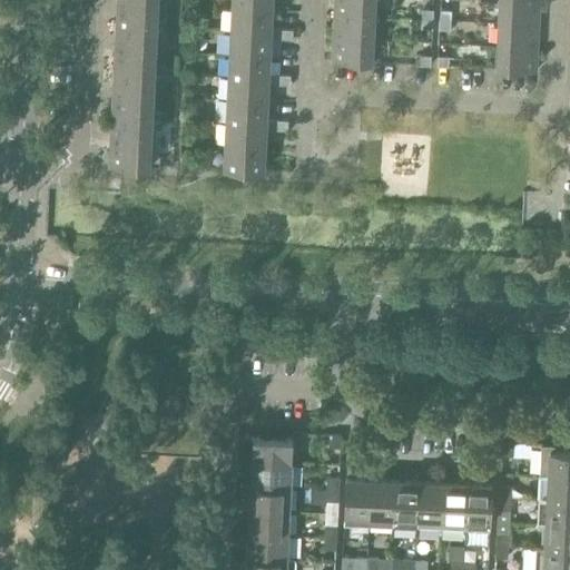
[(118,0),(117,25),(166,27),(167,22),(157,22),(158,0),(118,0)]
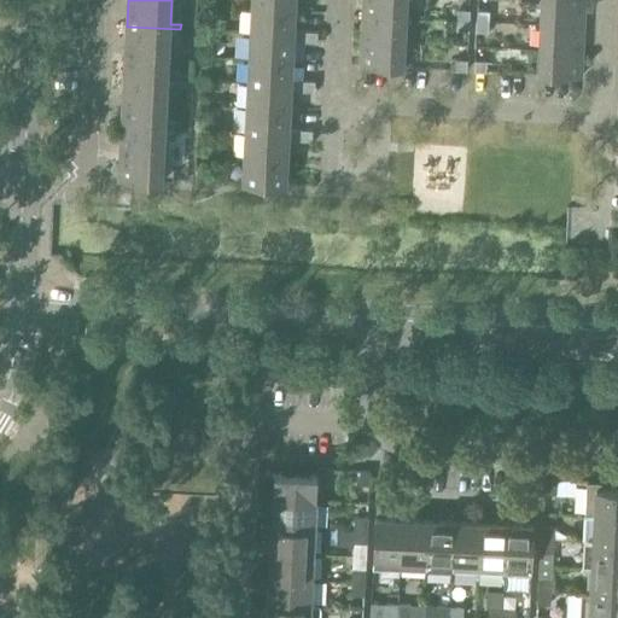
[(251,0),(251,9),(296,11),(296,0),(251,0)]
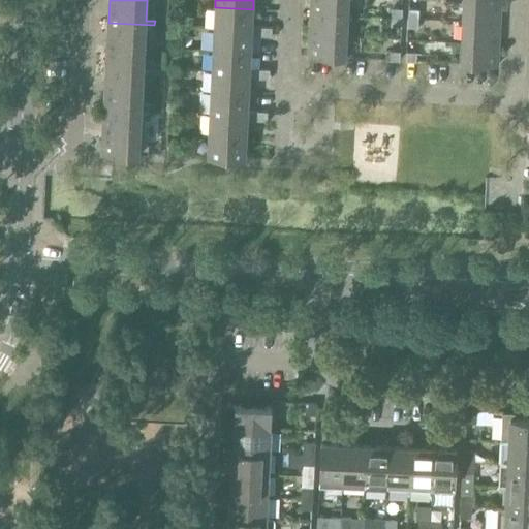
[(310,0),(310,12),(347,14),(348,0),(310,0)]
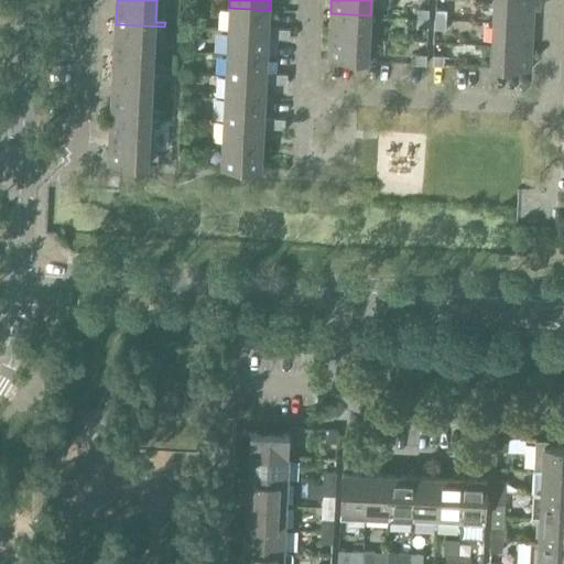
[(494,0),(494,21),(533,23),(534,1),(520,0),(494,0)]
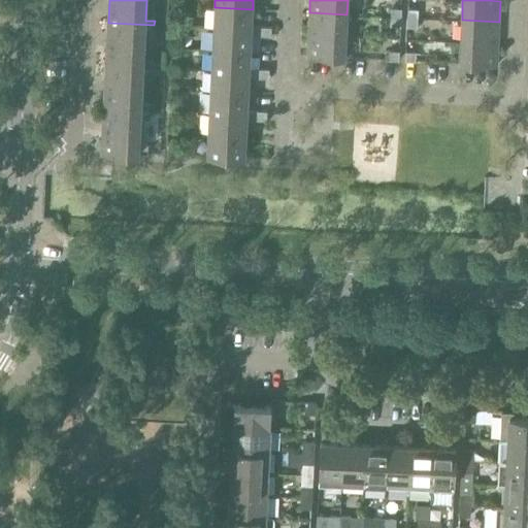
[(215,7),(213,28),(252,30),(252,26),(253,9),(215,7)]
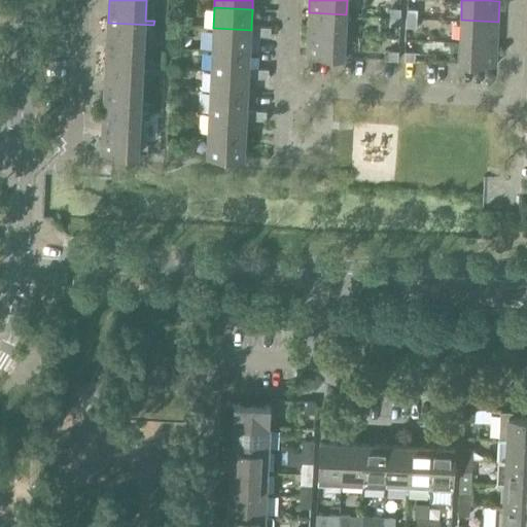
[(400,16),(401,8),(390,8),(390,16),(400,16)]
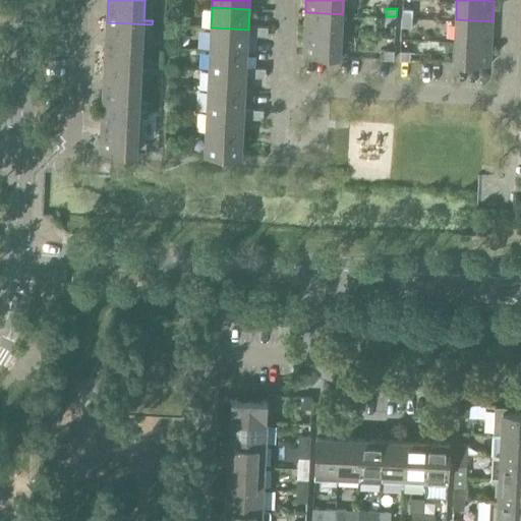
[(402,8),(402,17),(412,17),(413,9),(402,8)]
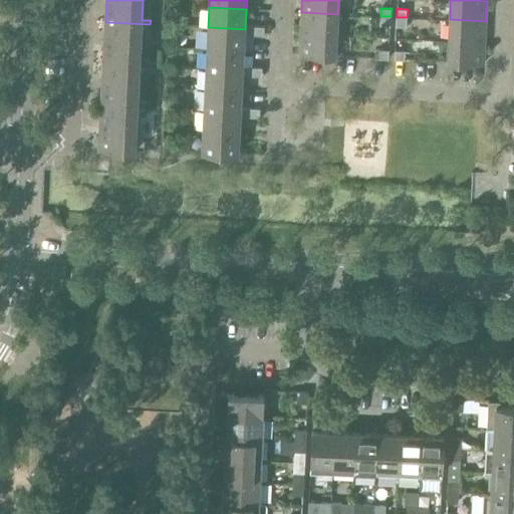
[(300,32),(336,34),(337,14),(301,12),(300,32)]
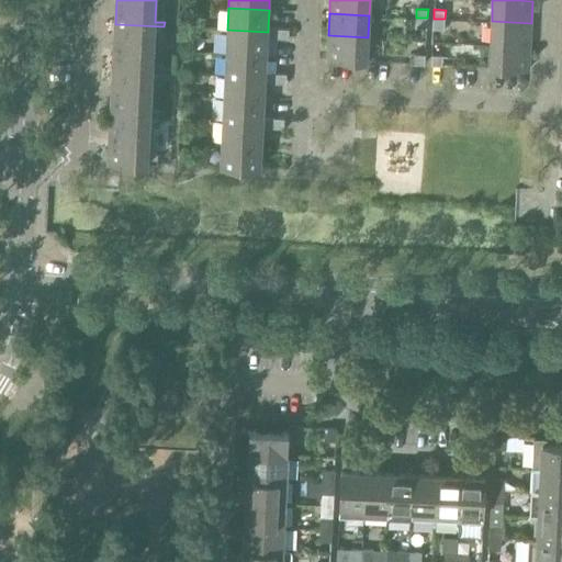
[(427,29),(427,18),(416,18),(416,27),(427,29)]
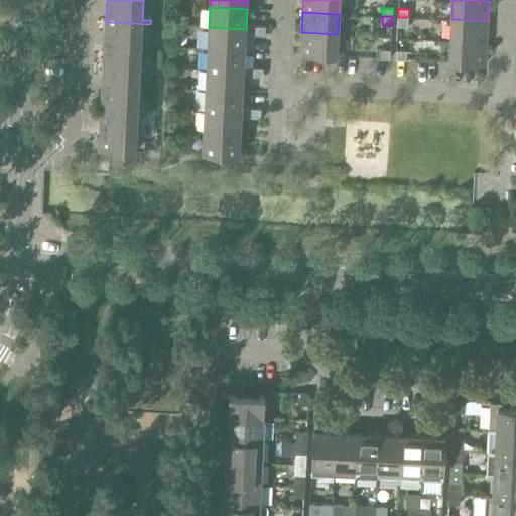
[(408,17),(398,17),(398,26),(408,26),(408,17)]
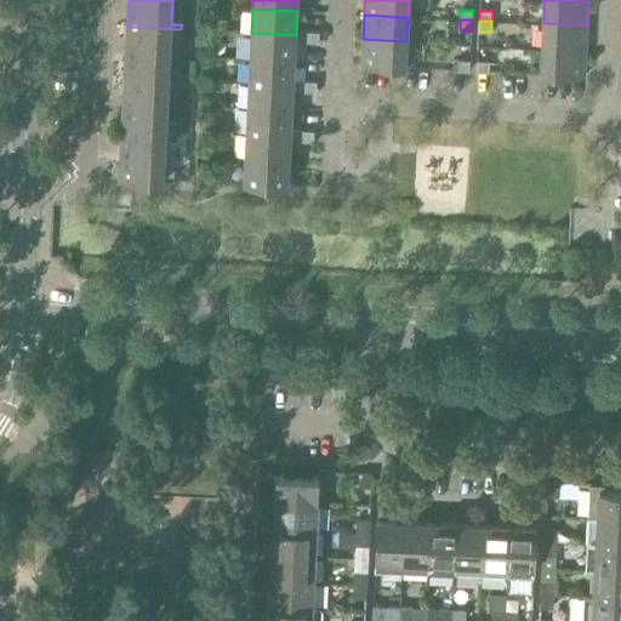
[(543,23),(542,49),(586,50),(587,26),(543,23)]
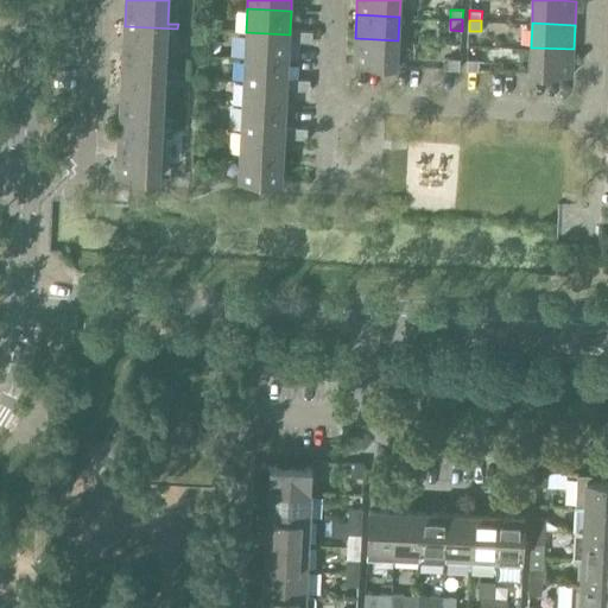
[(177,36),(177,29),(125,26),(122,75),(175,77),(176,73),(165,73),(168,35),(177,36)]
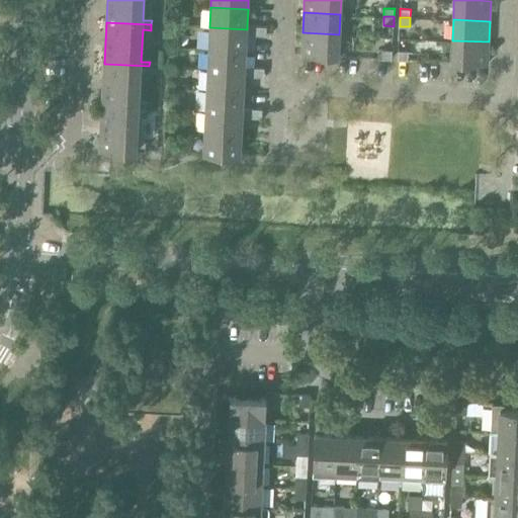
[(257,26),(257,35),(266,35),(266,26),(257,26)]
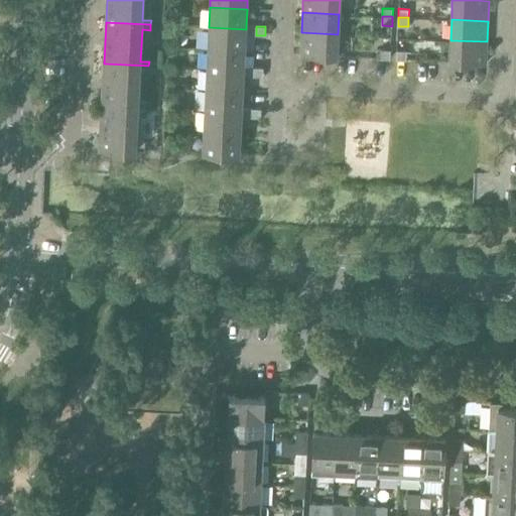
[(209,27),(208,48),(245,49),(246,34),(246,29),(209,27)]
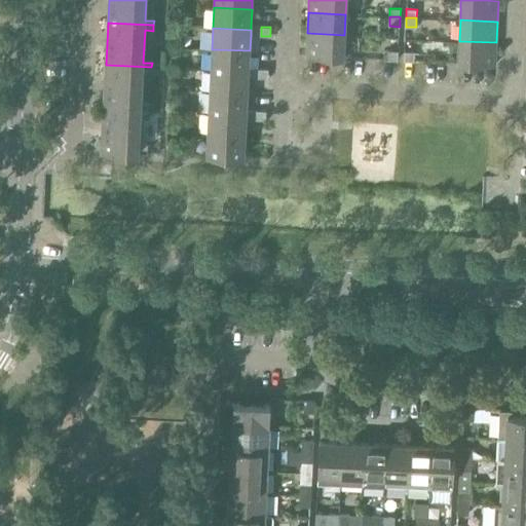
[(343,58),(344,35),(307,33),(306,55),(343,58)]
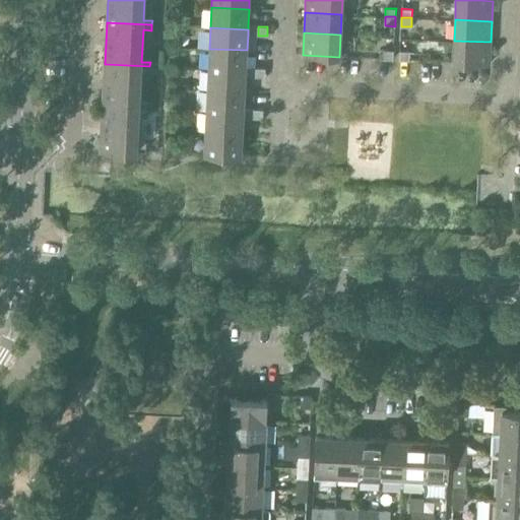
[(491,42),(454,41),(453,62),(490,64),(491,42)]
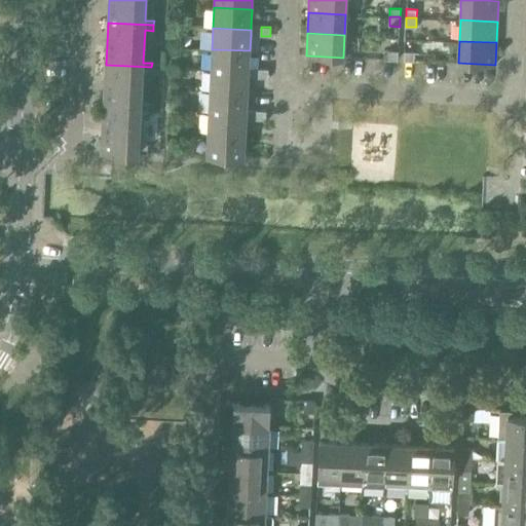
[(212,49),(211,70),(249,72),(249,68),(250,50),(212,49)]
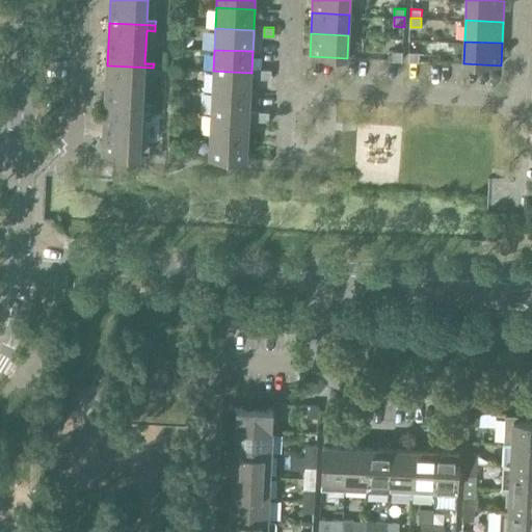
[(392,60),(402,60),(402,52),(393,51),(392,60)]
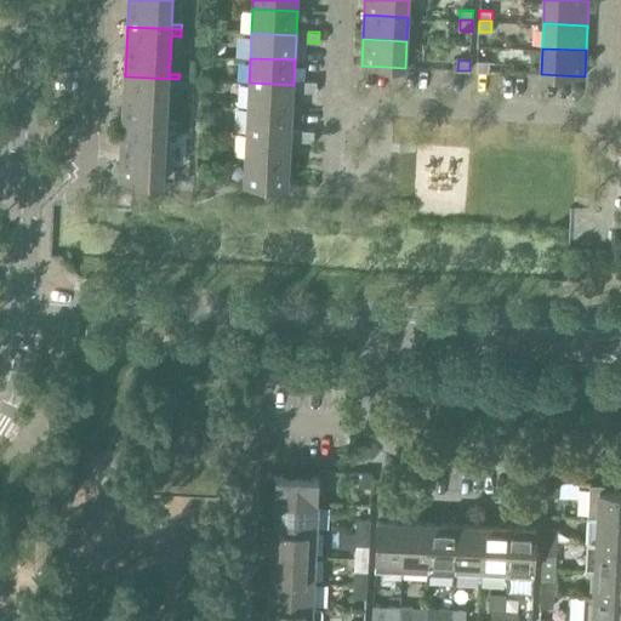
[(489,72),(489,62),(478,61),(477,72),(489,72)]
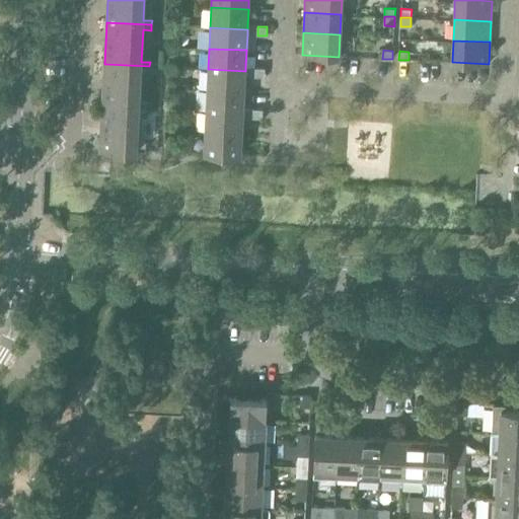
[(149,66),(104,64),(102,104),(147,107),(148,103),(139,103),(141,71),(149,71),(149,66)]
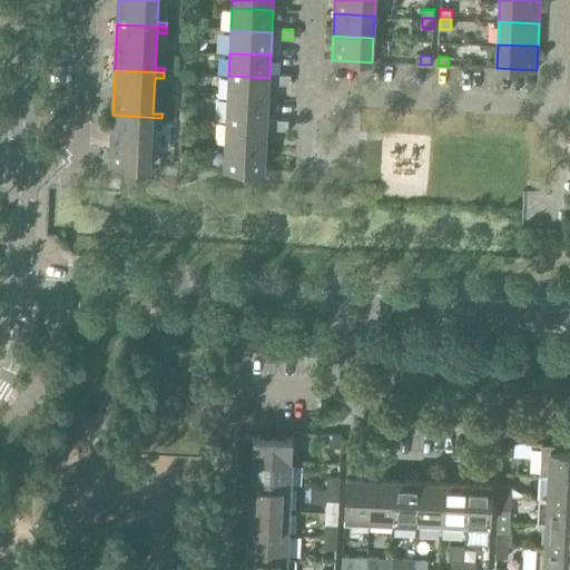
[(281,75),(279,84),(291,85),(291,75),(281,75)]
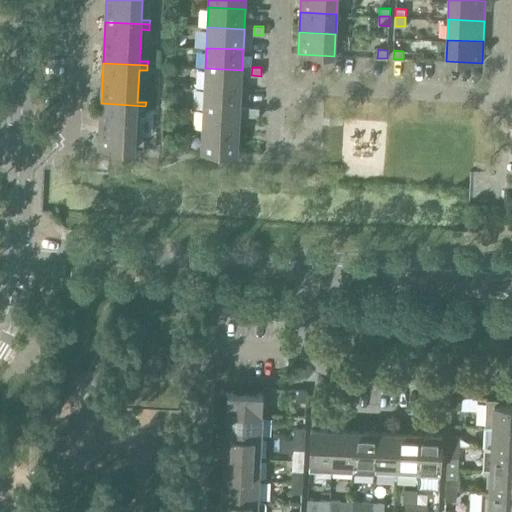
[(205,68),(204,88),(241,90),(241,75),(242,70),(205,68)]
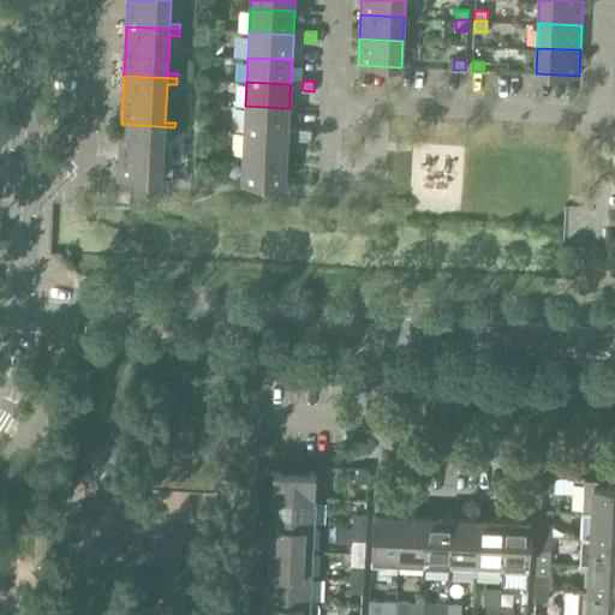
[(245,106),(244,131),(288,133),(288,129),(290,108),(245,106)]
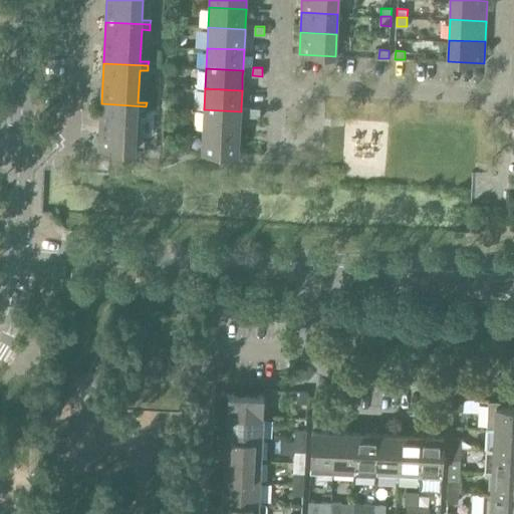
[(146,111),(146,106),(101,103),(99,147),(144,149),(145,140),(136,139),(138,111),(146,111)]
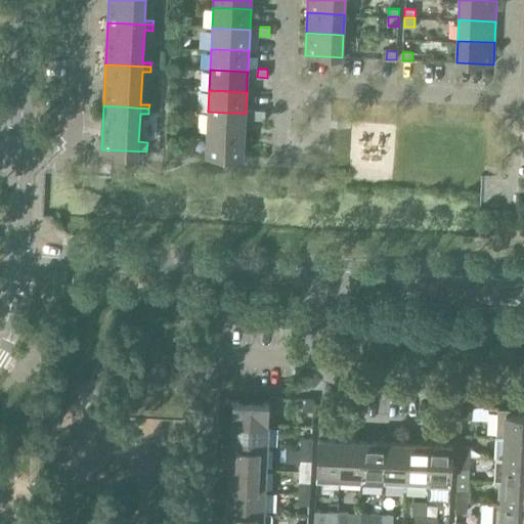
[(256,110),(255,119),(265,119),(265,111),(256,110)]
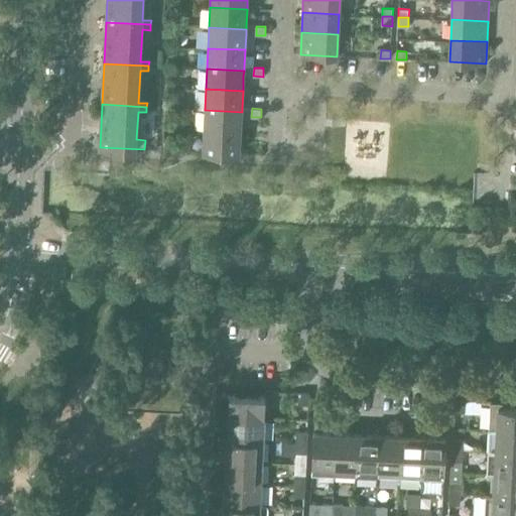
[(241,117),(242,112),(205,110),(204,130),(241,132),(241,117)]
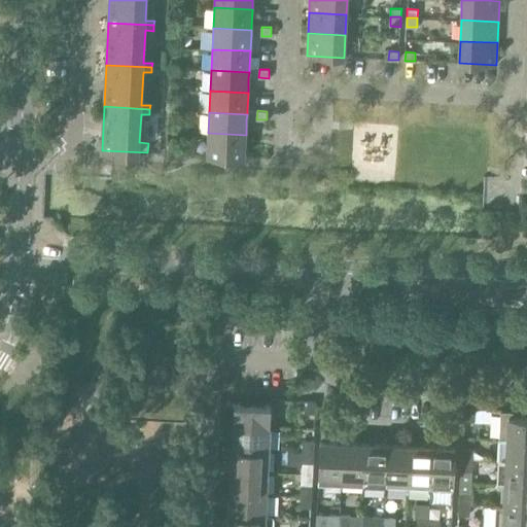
[(245,156),(246,135),(208,133),(207,154),(245,156)]
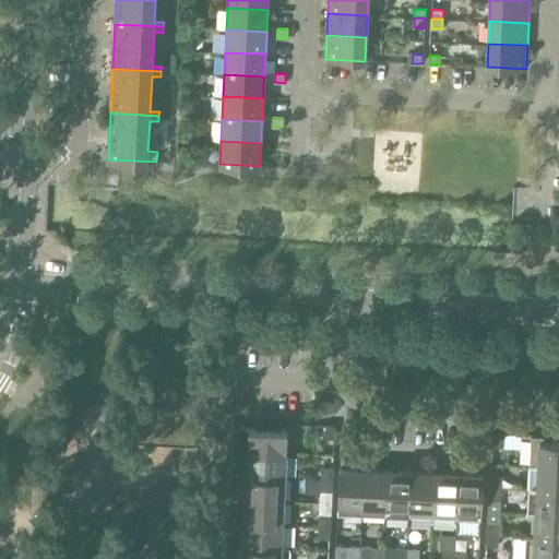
[(188,163),(188,154),(178,153),(177,163),(188,163)]
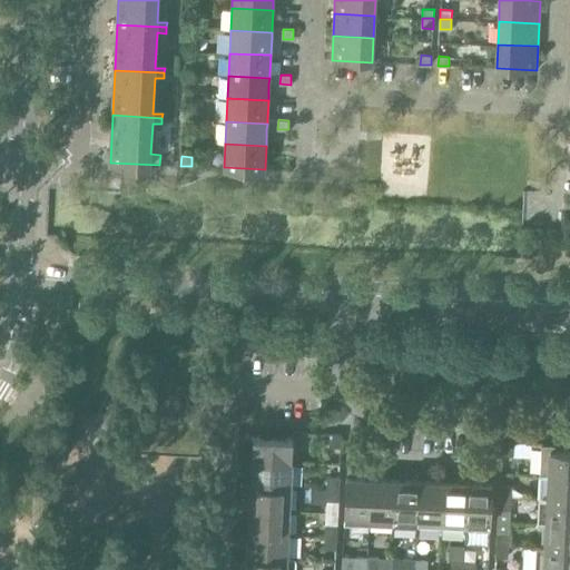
[(254,341),(241,340),(241,353),(253,354),(254,341)]
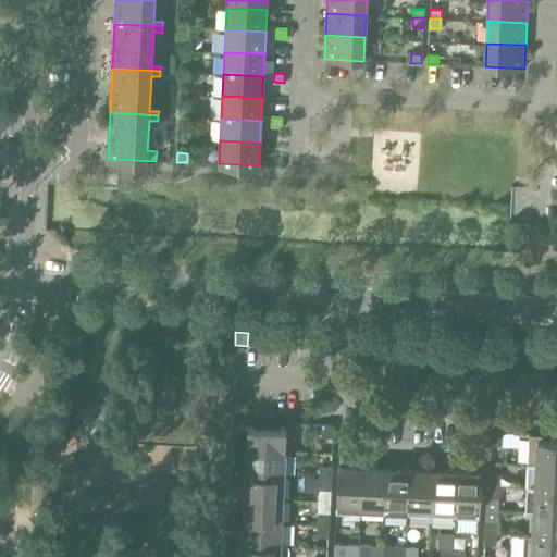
[(334,424),(322,424),(321,435),(333,436),(334,424)]
